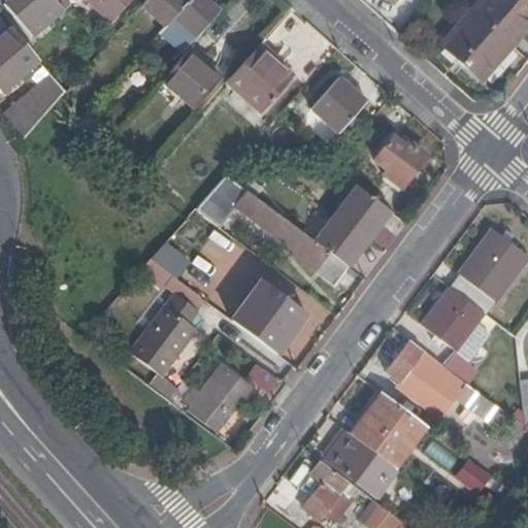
[(13,17),(26,6),(20,0),(8,0),(3,4),(13,17)]
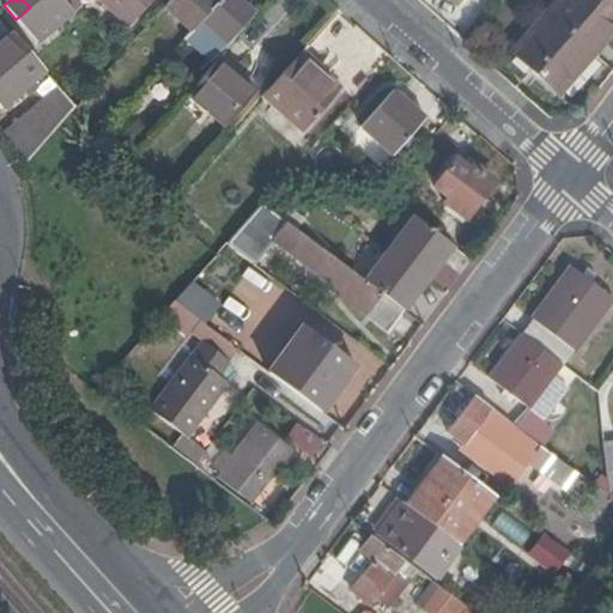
[(67,7),(61,0),(38,0),(30,7),(16,19),(34,42),(71,12),(67,7)]
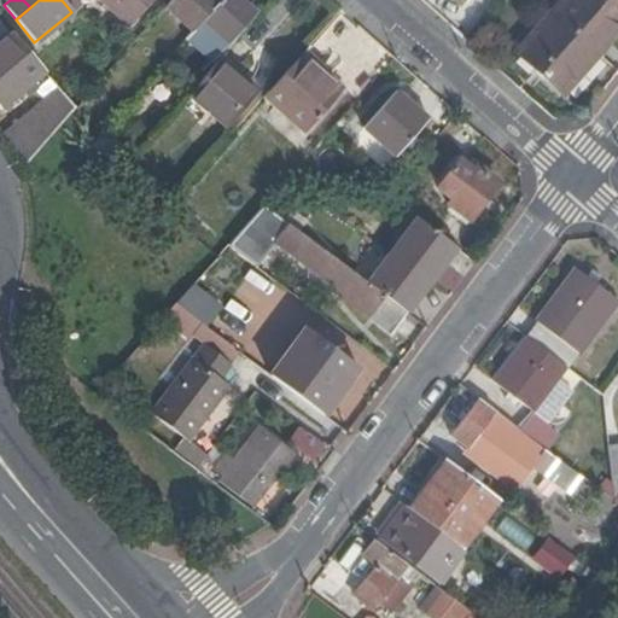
[(100,0),(130,27),(152,0),(100,0)]
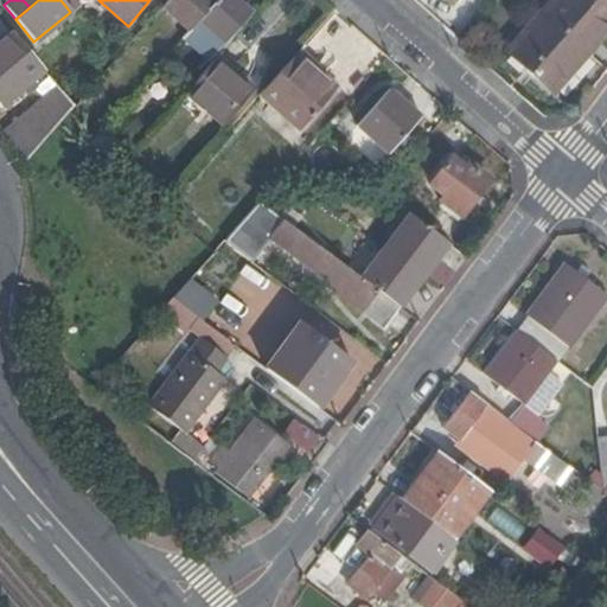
[(215,1),(212,0),(167,0),(163,6),(189,30),(215,1)]
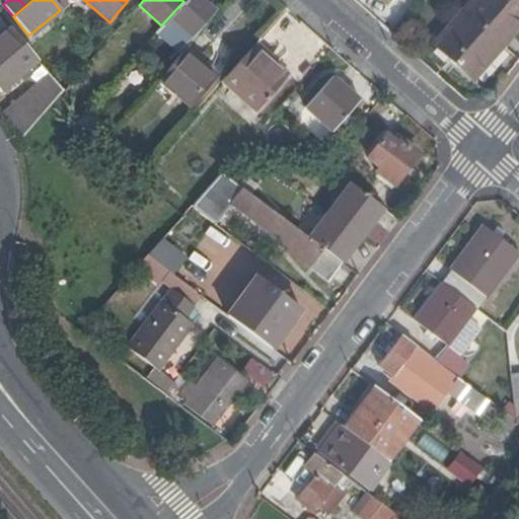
[(200,0),(183,0),(183,1),(161,25),(156,31),(179,52),(214,12),(200,0)]
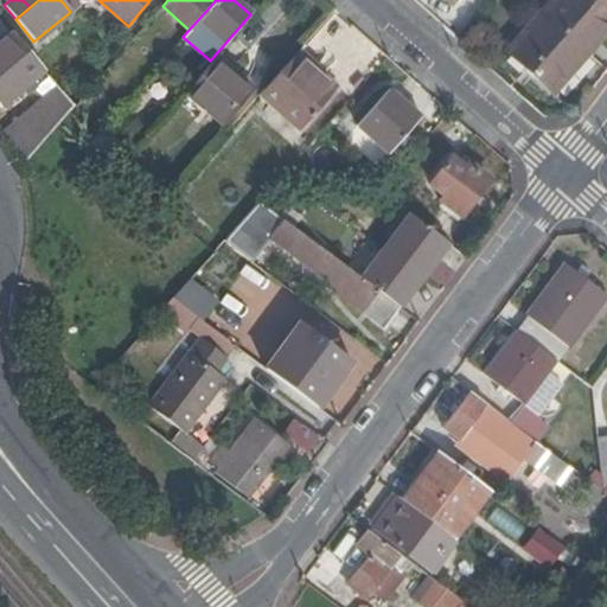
[(556,0),(549,0),(518,38),(563,75),(598,33),(556,0)]
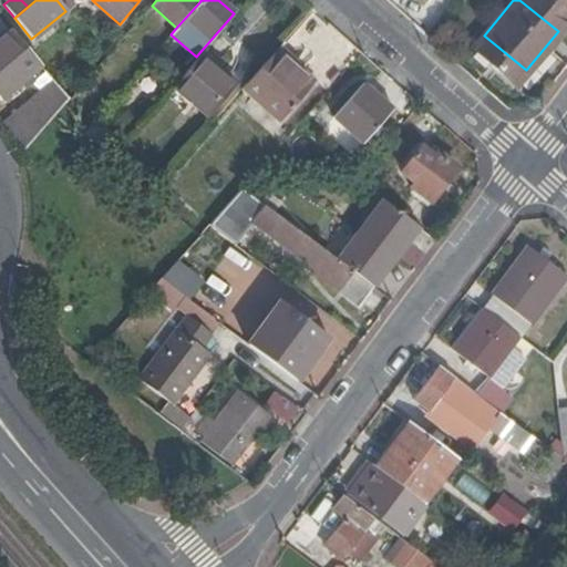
[(40,65),(10,30),(0,38),(0,99),(40,65)]
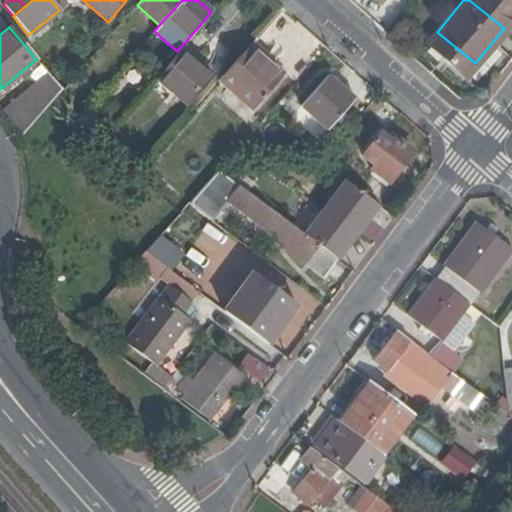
[(212,76),(233,52),(217,39),(196,63),(212,76)]
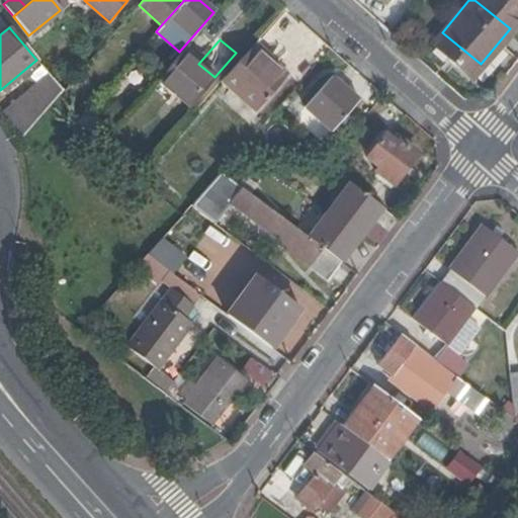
[(277,59),(256,40),(250,48),(271,66),(273,64),(277,59)]
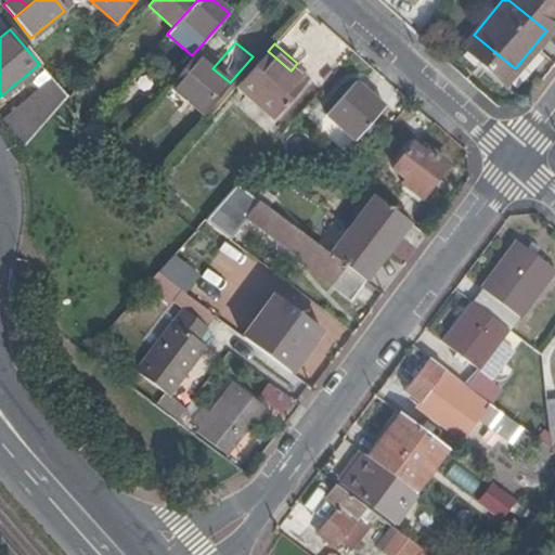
[(268,51),(237,86),(273,118),(306,80),(293,68),(291,71),(268,51)]
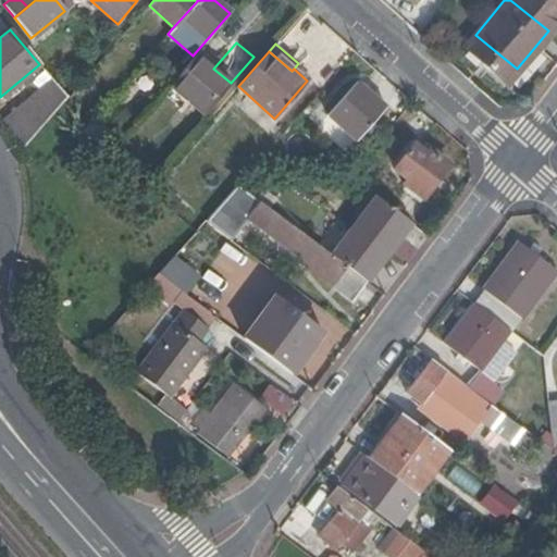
[(197,56),(172,85),(205,114),(230,84),(197,56)]
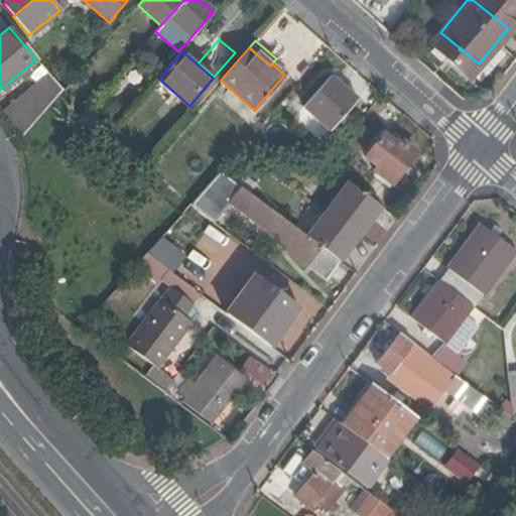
[(48,75),(1,115),(22,139),(62,91),(48,75)]
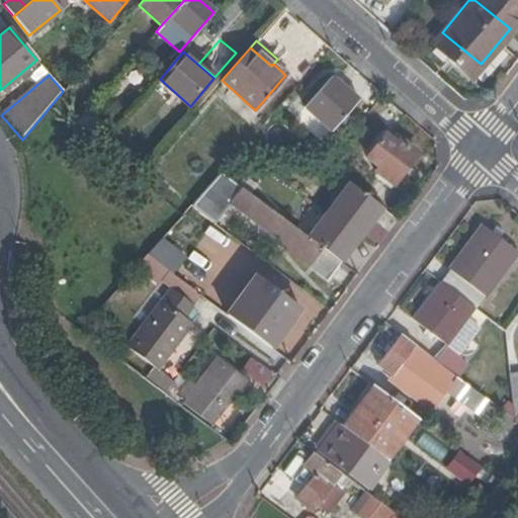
[(356,100),(331,78),(304,107),(329,131),(356,100)]
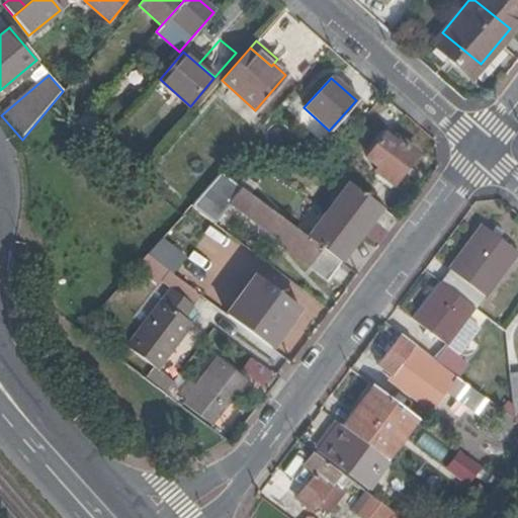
[(88,108),(75,122),(99,143),(110,130),(88,108)]
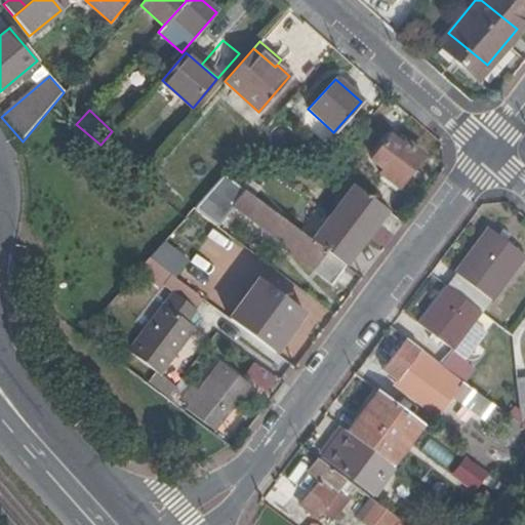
[(423,155),(394,132),(372,159),(382,167),(379,171),(398,186),(423,155)]
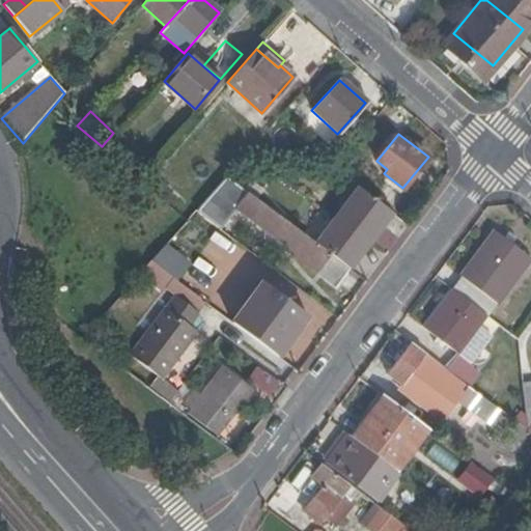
[(316,244),(226,176),(217,187),(240,204),(238,207),(289,246),(287,250),(336,286),(350,269),(316,244)]
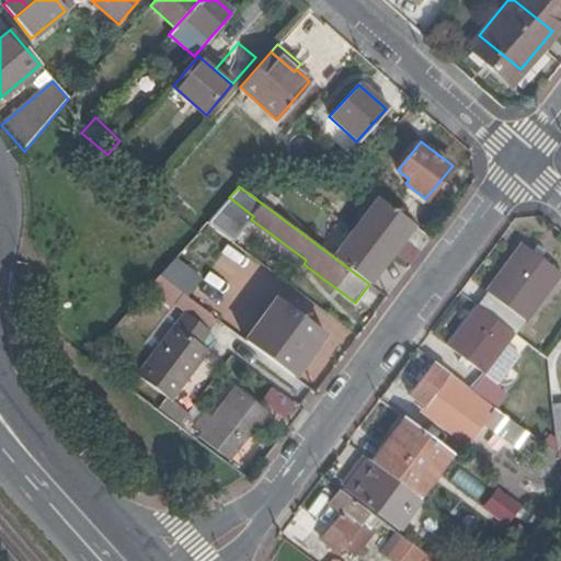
[(380,197),(334,258),(369,284),(415,224),(380,197)]
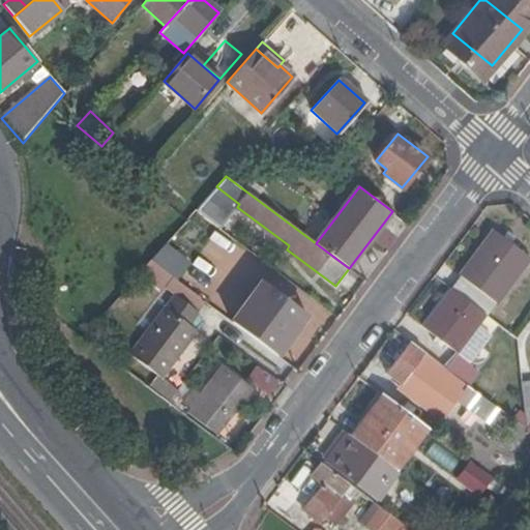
[(289,245),(237,207),(232,214),(283,254),(287,249),(289,245)]
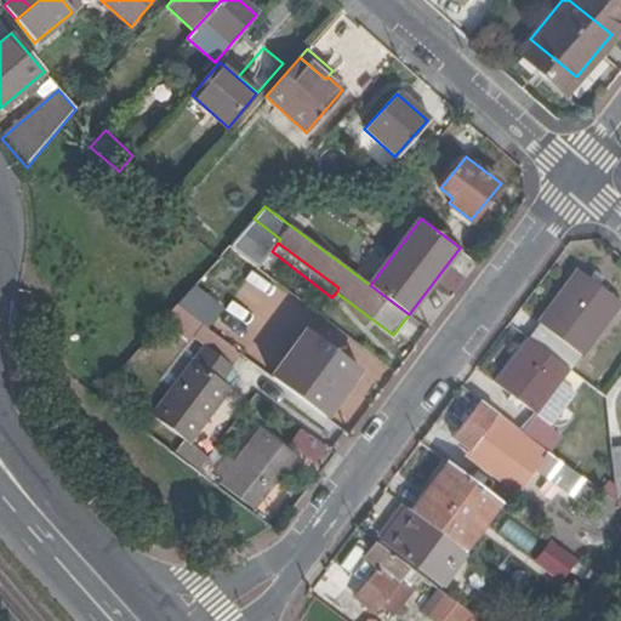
[(581,269),(530,340),(570,370),(620,301),(620,300),(603,286),(602,285),(593,278),(581,269)]
